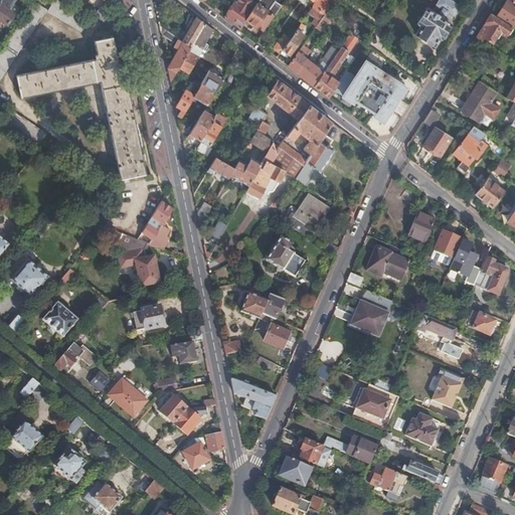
[(1,0),(0,2),(0,18),(8,23),(17,9),(12,5),(15,0),(1,0)]
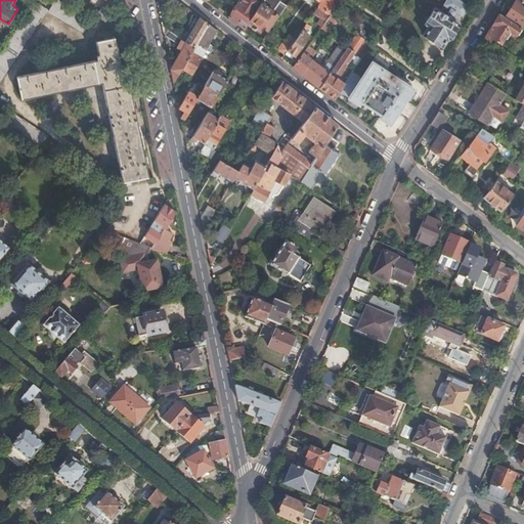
[(58,0),(54,0),(48,11),(83,32),(90,19),(87,18),(60,1),(58,0)]
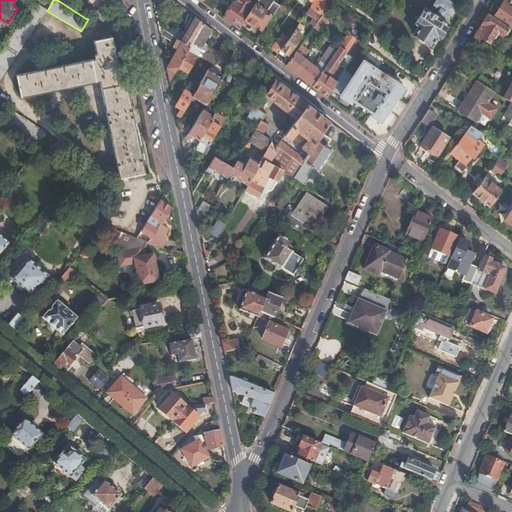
[(225,17),(239,28),(246,17),(252,7),(255,3),(256,3),(257,2),(254,0),(236,0),(236,1),(235,1),(225,17)]
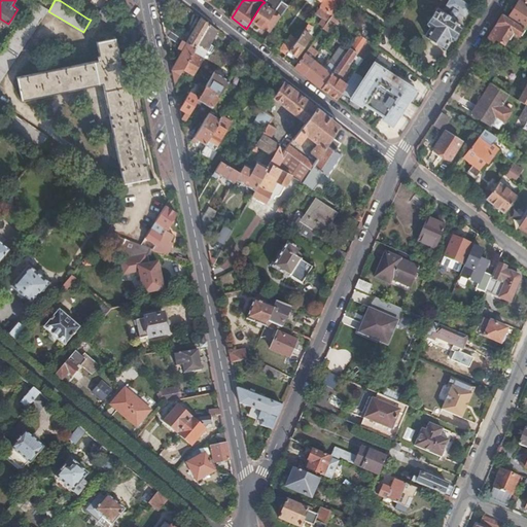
[(265,0),(265,2),(264,3),(262,3),(259,7),(253,18),(265,26),(265,25),(272,30),(289,4),(289,3),(284,0),(265,0)]
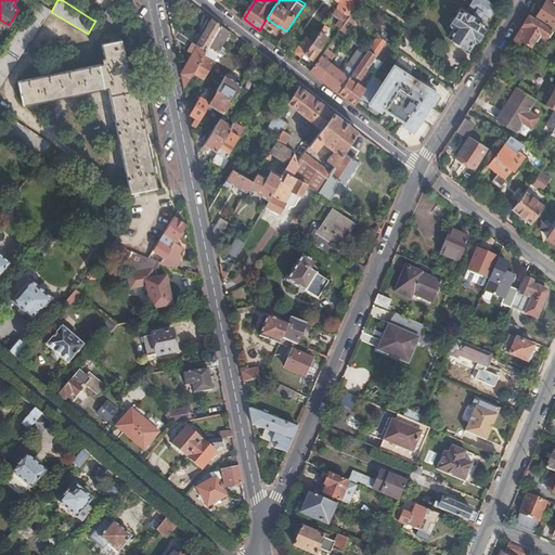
[(350,15),(356,10),(341,0),(337,7),(349,15),(350,15)]
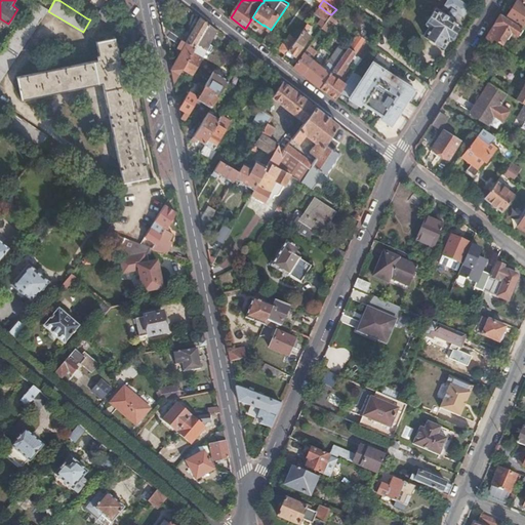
[(446,8),(449,10),(455,14),(458,16),(460,13),(462,14),(468,6),(457,0),(447,0),(445,4),(447,5),(446,8)]
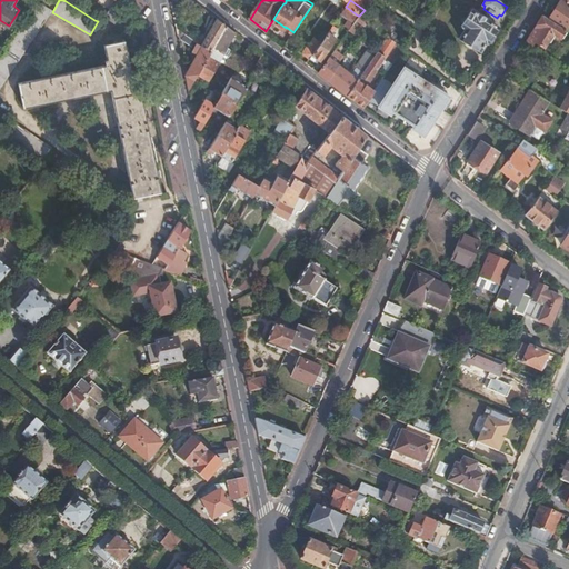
[(568,0),(559,0),(547,19),(566,31),(568,25),(568,0)]
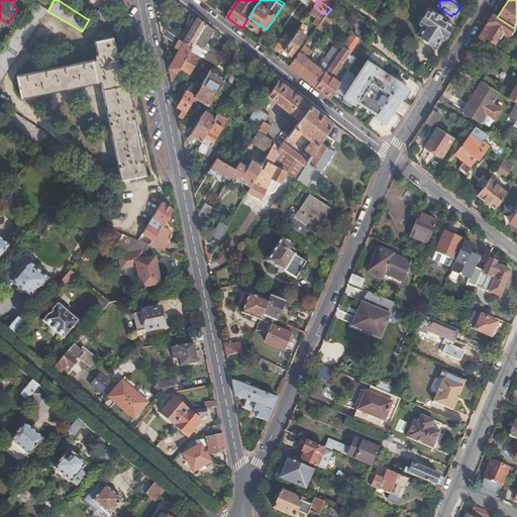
[(325,14),(314,6),(309,12),(317,17),(315,20),(320,23),(325,14)]
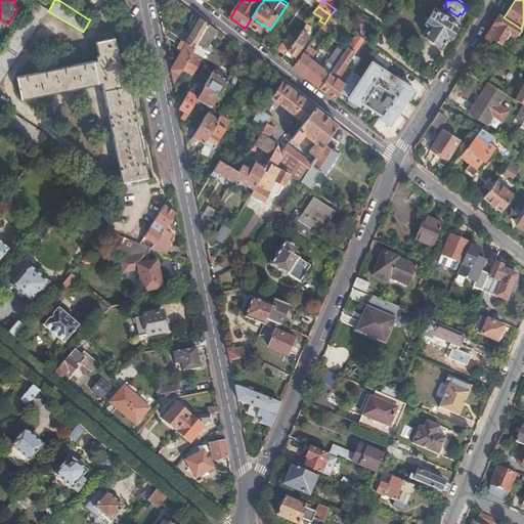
[(101,8),(96,16),(105,23),(111,13),(101,8)]
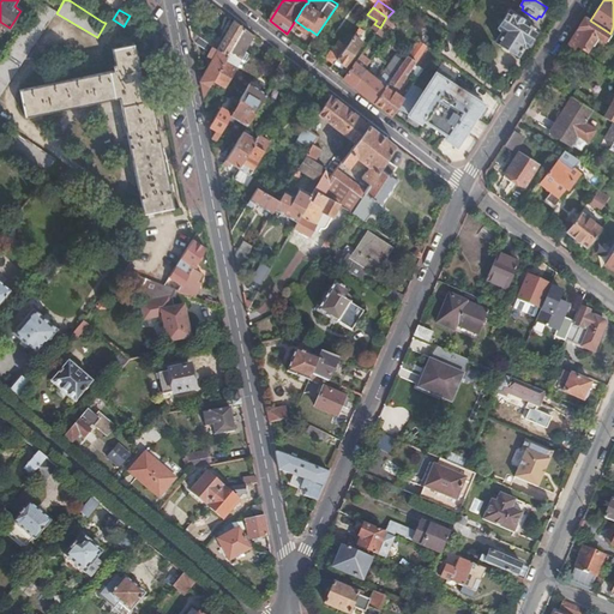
[(528,24),(521,19),(509,12),(499,28),(504,30),(497,41),(517,54),(524,43),(527,46),(536,30),(528,24)]
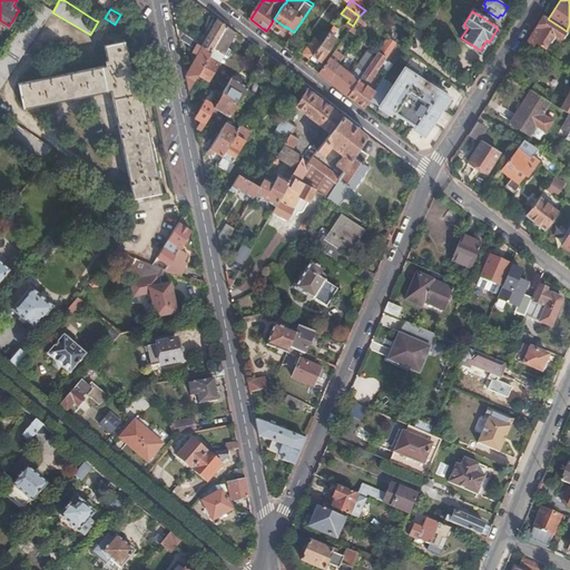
[(488,11),(483,18),(490,22),(494,16),(488,11)]
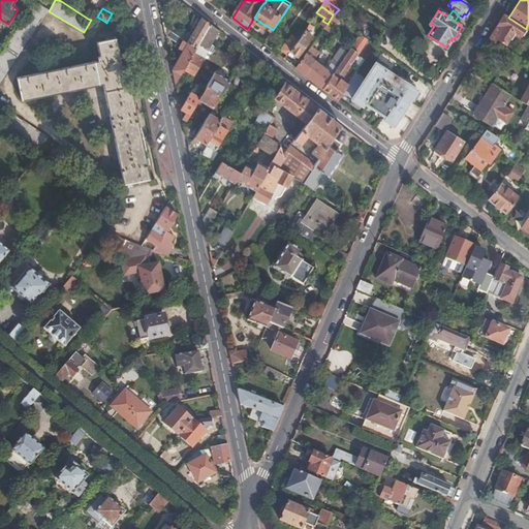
[(328,24),(324,27),(331,32),(340,19),(334,14),(333,14),(328,24)]
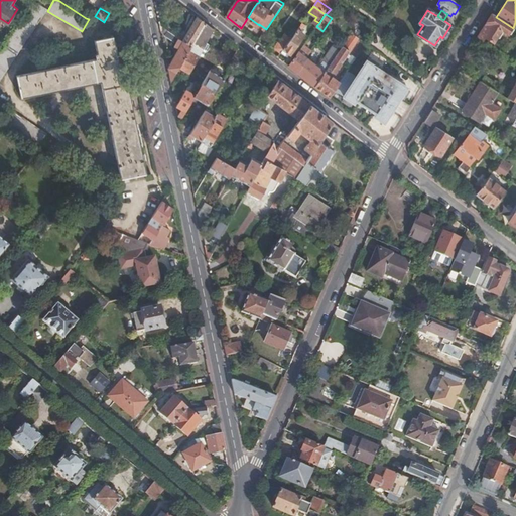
[(492,15),(478,38),(482,40),(484,37),(493,42),(495,38),(498,39),(502,33),(500,31),(501,30),(508,35),(513,28),(496,17),(492,15)]
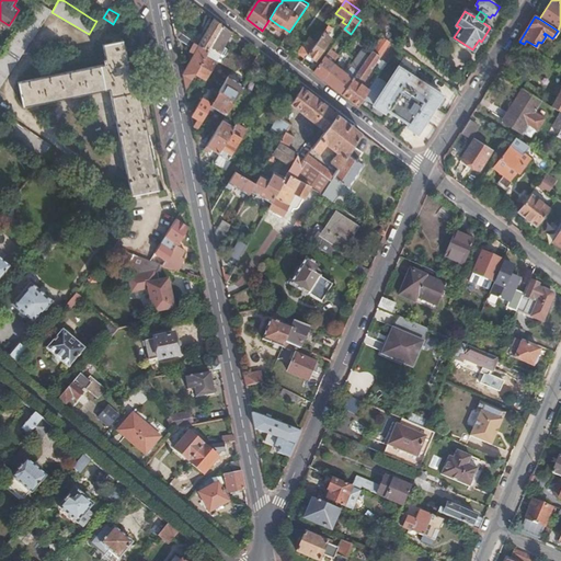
[(222,25),(214,19),(197,45),(207,52),(209,48),(222,25)]
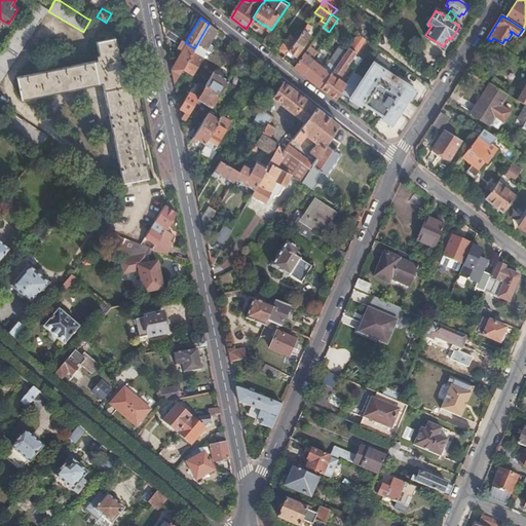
[(289,50),(286,54),(292,59),(295,58),(310,35),(306,32),(310,25),(307,23),(293,44),(294,45),(290,50),(289,50)]
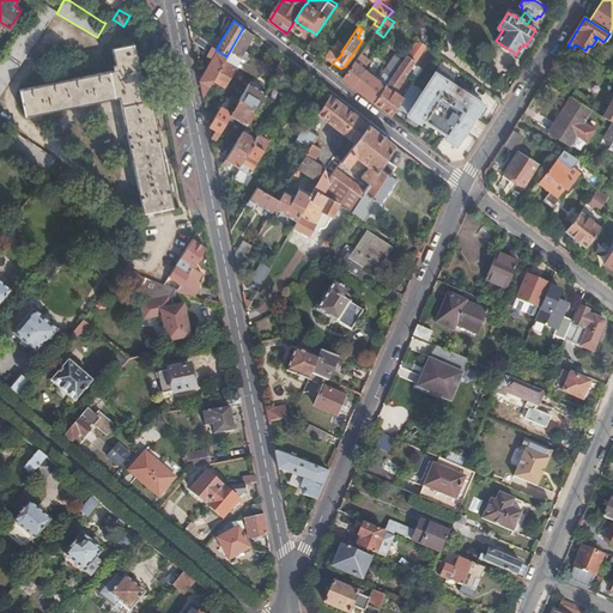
[(253,36),(243,28),(229,53),(240,59),(253,36)]
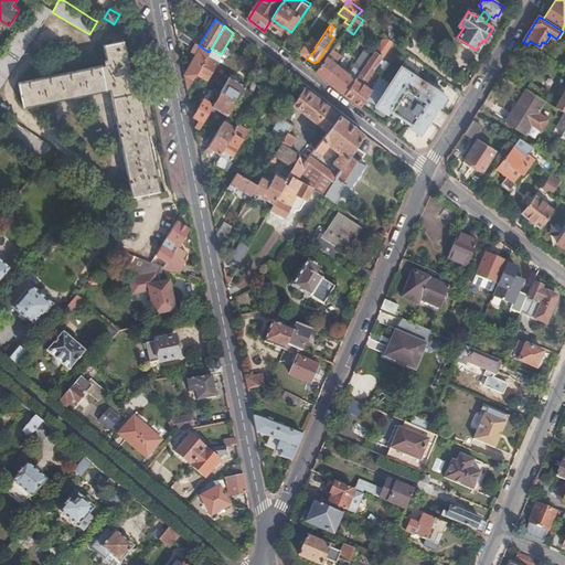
[(196,54),(184,74),(188,89),(196,73),(209,52),(199,45),(196,43),(190,40),(185,36),(183,39),(195,48),(193,52),(196,54)]
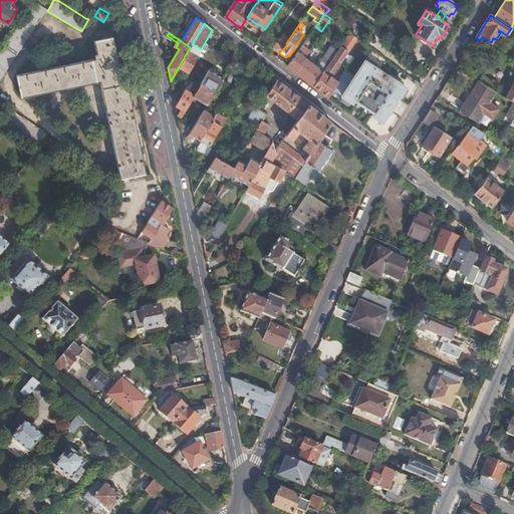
[(338,52),(315,86),(328,97),(333,89),(338,82),(330,76),(346,50),(355,37),(350,34),(341,47),(338,52)]
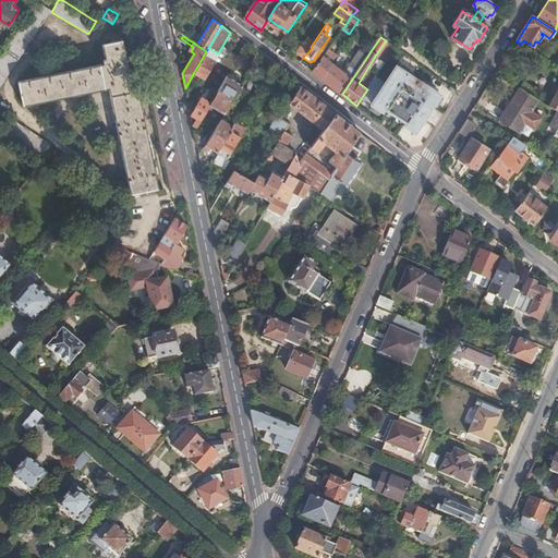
[(16,83),(22,107),(107,91),(129,194),(157,189),(137,92),(133,92),(123,41),(100,46),(104,60),(101,60),(102,65),(16,83)]
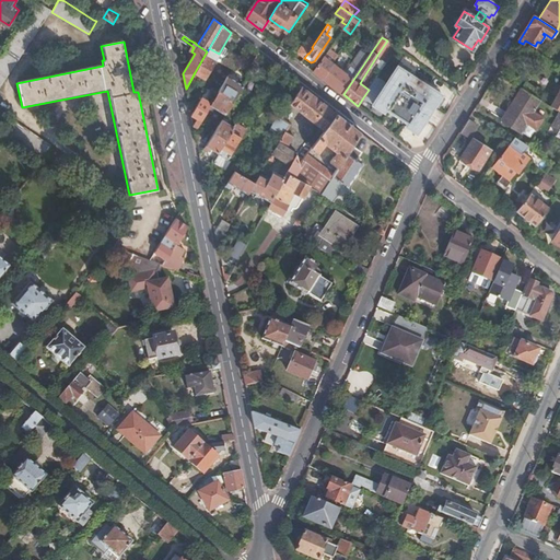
[(298,54),(304,58),(307,54),(308,54),(313,48),(312,47),(305,43),(298,54)]
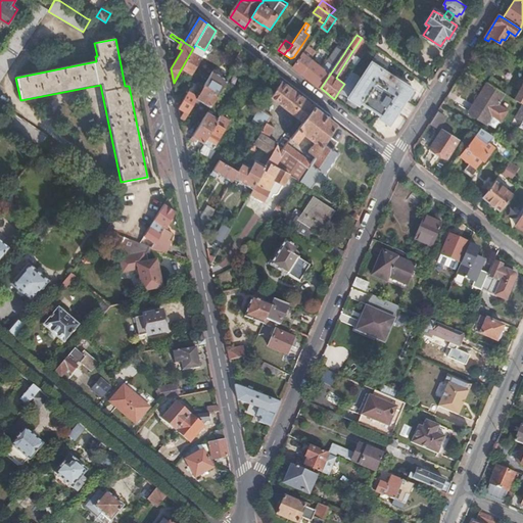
[(195,45),(193,48),(182,67),(190,74),(203,51),(204,50),(195,45)]
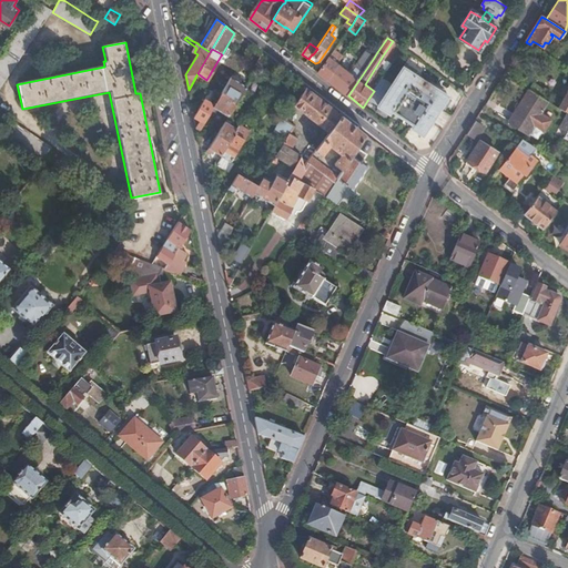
[(337,63),(343,56),(333,49),(328,57),(337,63)]
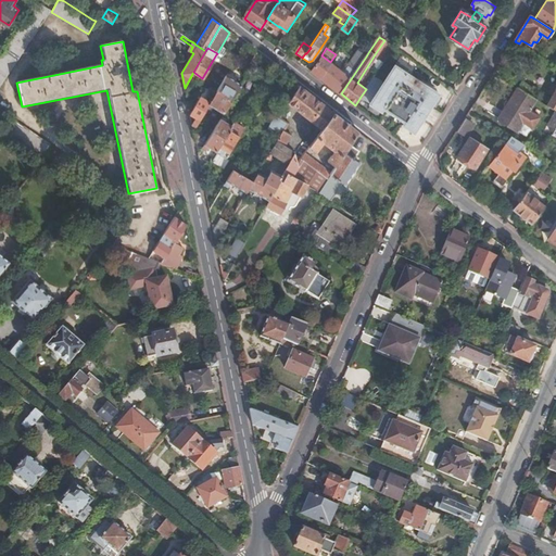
[(323,57),(312,72),(341,93),(366,57),(358,51),(344,73),(323,57)]
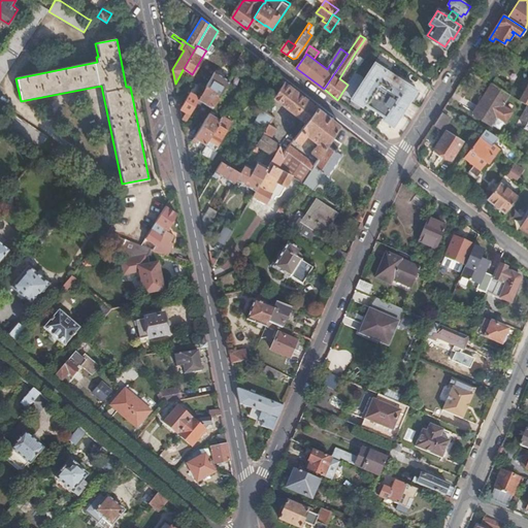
[(210,52),(209,54),(208,56),(211,57),(209,60),(219,66),(225,56),(216,50),(213,53),(210,52)]
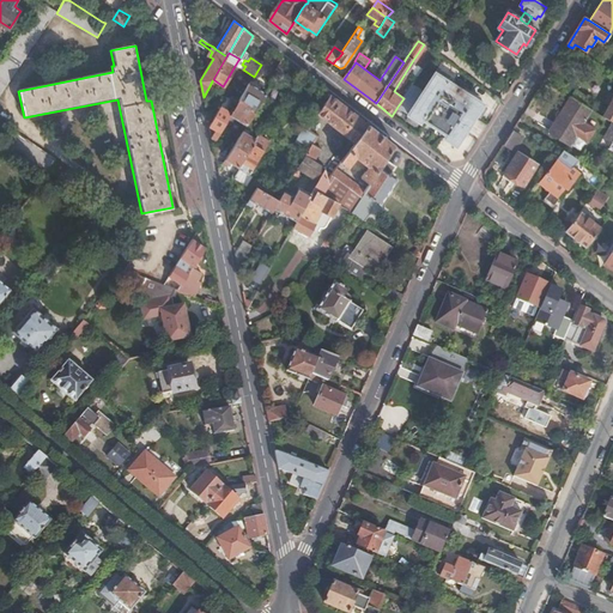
[(404,98),(398,107),(408,114),(408,116),(411,117),(410,120),(417,125),(419,122),(420,123),(423,120),(447,137),(445,139),(455,146),(477,114),(480,116),(485,108),(481,105),(483,104),(448,82),(450,77),(438,68),(424,91),(413,84),(404,98)]
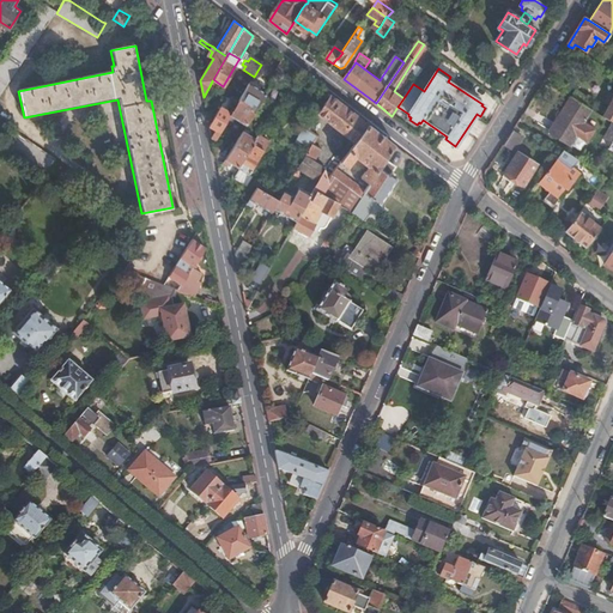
[(244,92),(243,95),(240,101),(250,108),(252,105),(258,108),(266,95),(249,84),(244,92)]
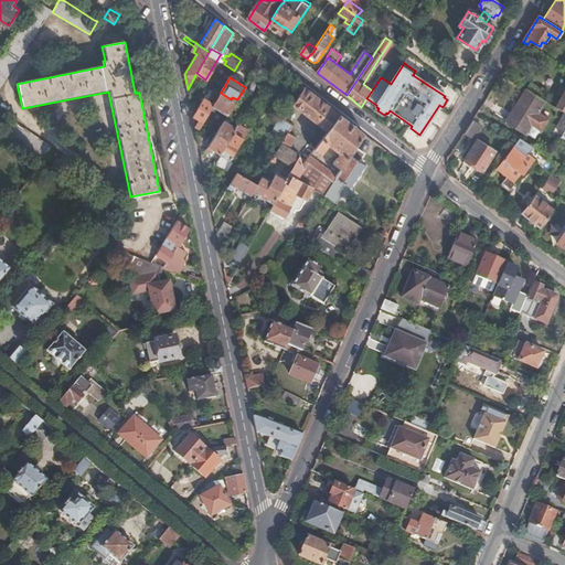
[(530,84),(526,89),(539,97),(542,92),(530,84)]
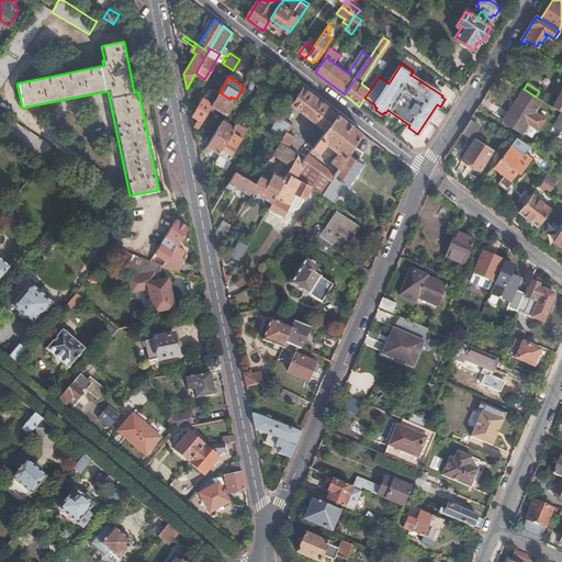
[(338,115),(302,87),(291,105),(325,132),(338,115)]
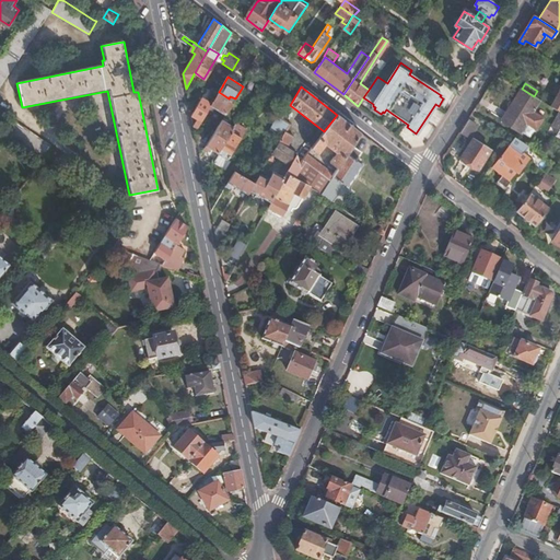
[(559,86),(550,106),(553,108),(559,113),(559,112),(559,86)]
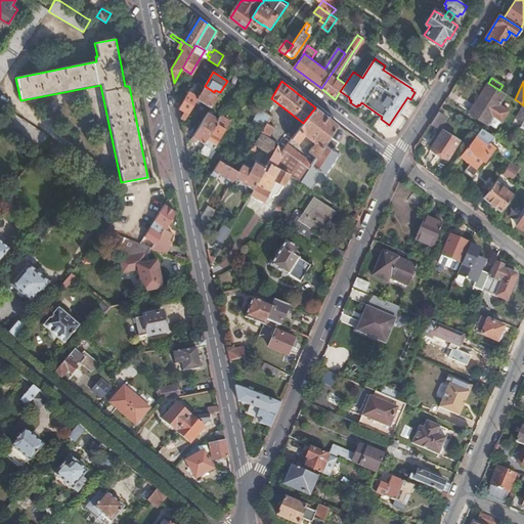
[(499,90),(488,83),(469,113),(486,124),(491,116),(500,121),(508,111),(498,104),(506,93),(499,90)]
